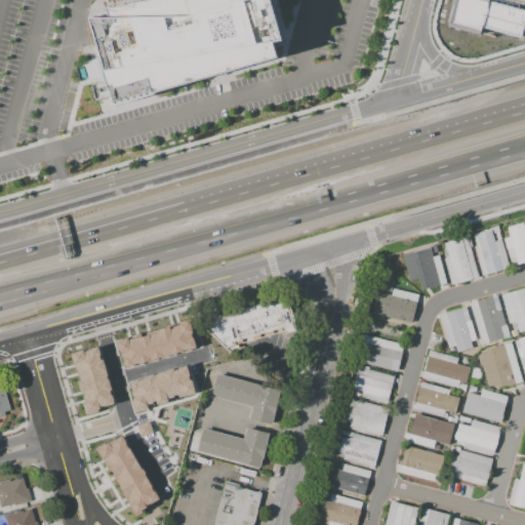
[(85,18),(106,12),(146,6),(164,0),(272,0),(274,9),(283,44),(272,47),(275,62),(109,111),(85,18)]
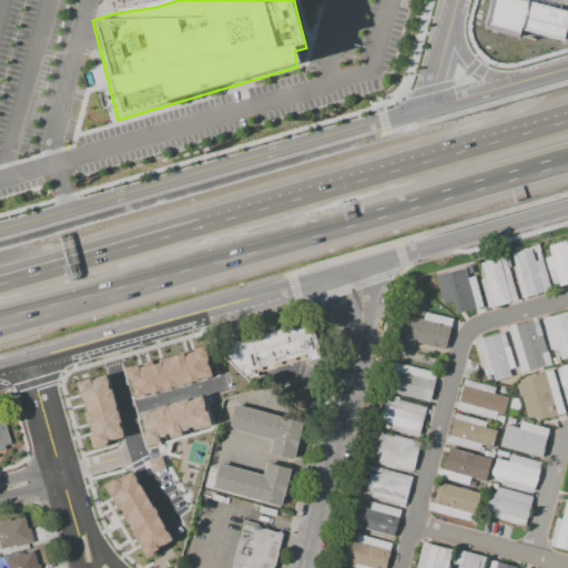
[(567,31),(567,10),(521,0),(488,0),(483,28),(531,38),(533,34),(563,41),(565,31),(567,31)]
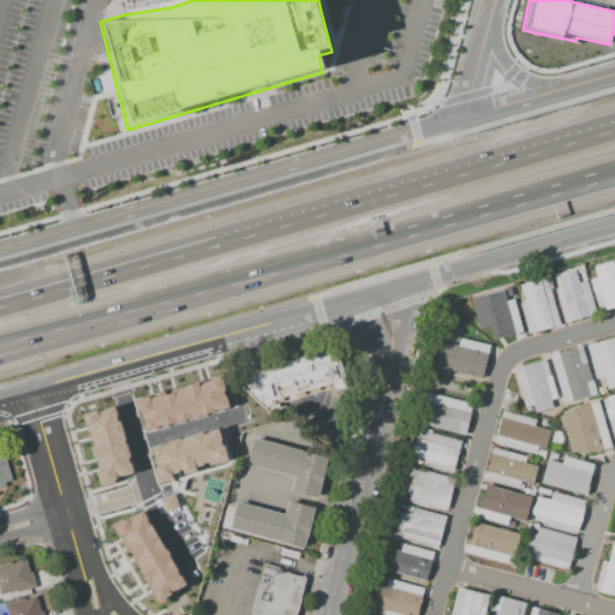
[(614,306),(598,311),(590,280),(597,278),(595,267),(613,262),(614,272),(614,306)]
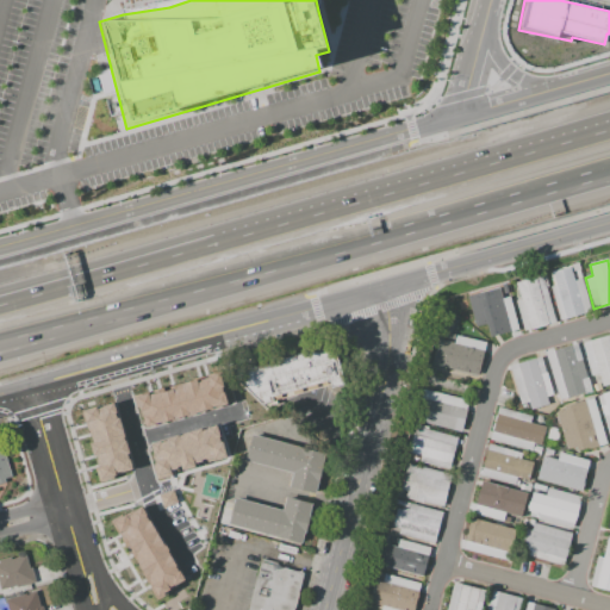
[(560,319),(551,287),(555,286),(552,272),(571,267),(574,281),(582,279),(590,311),(560,319)]
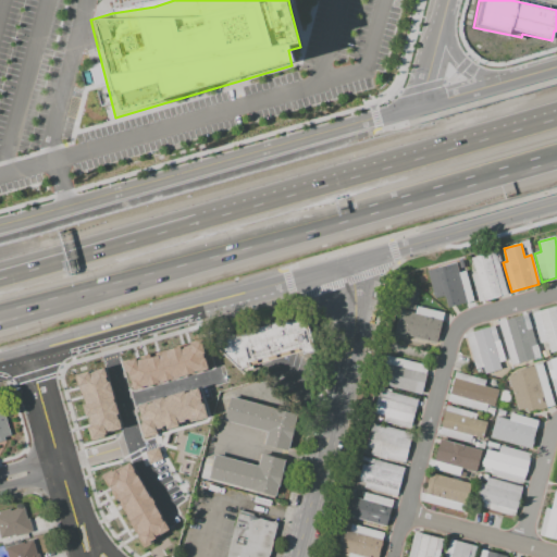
[(495,251),(507,294),(478,301),(470,274),(475,273),(471,258),(495,251)]
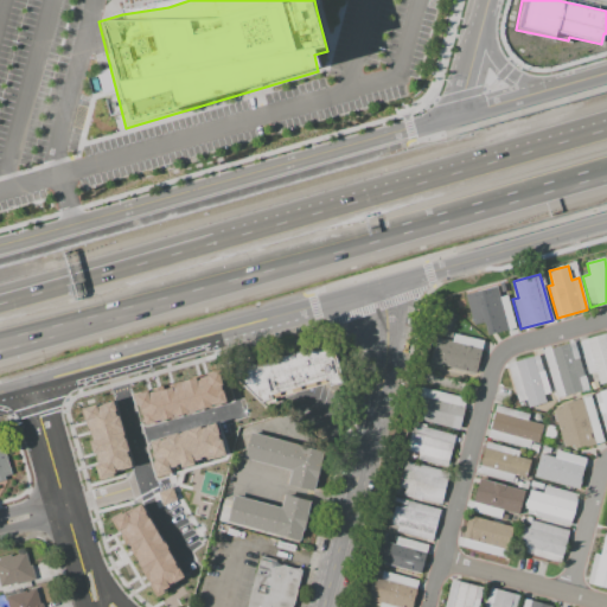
[(497,286),(500,298),(506,295),(515,327),(486,336),(483,323),(473,325),(465,295),(497,286)]
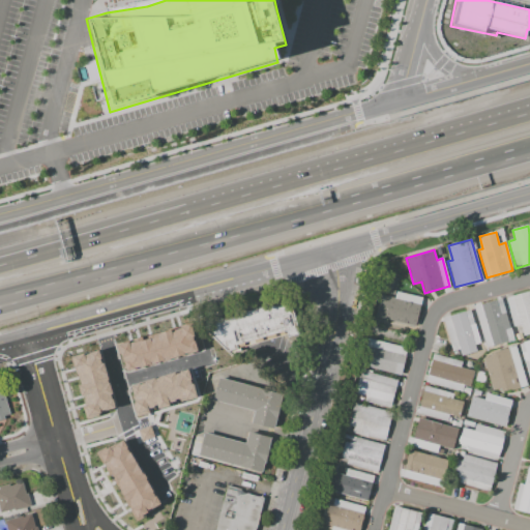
[(395,290),(393,297),(384,295),(385,288),(395,290)]
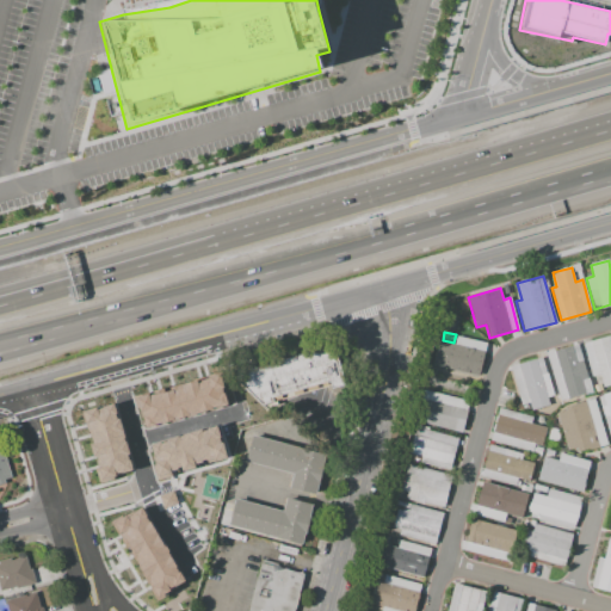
[(610,335),(610,384),(604,387),(600,374),(592,376),(584,343),(610,335)]
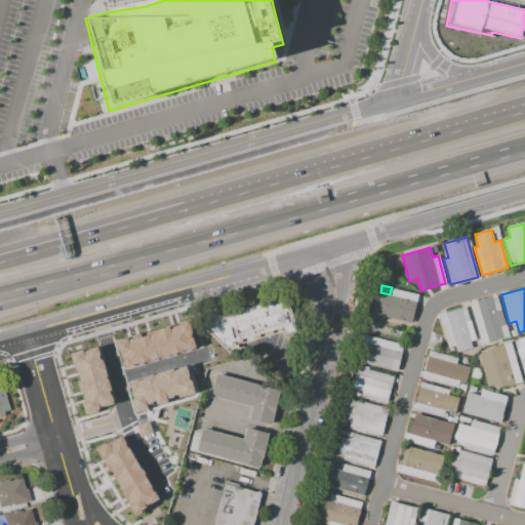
[(410,322),(371,314),(376,292),(391,295),(392,289),(417,295),(410,322)]
